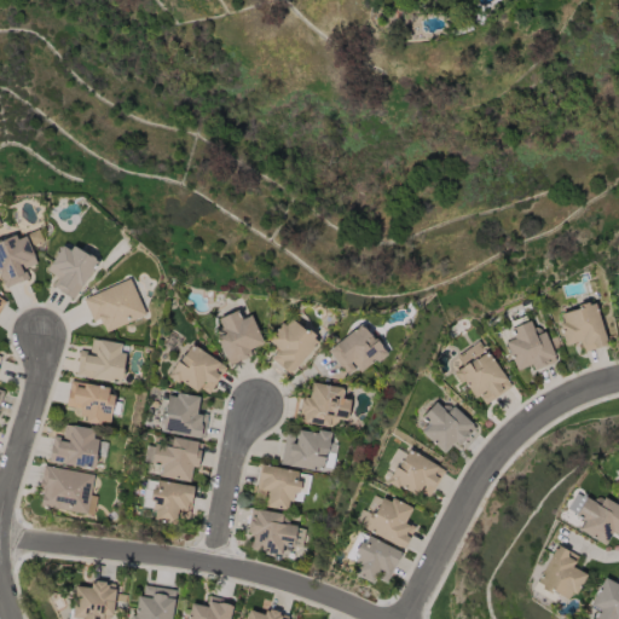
[(0,277),(0,241),(13,235),(16,241),(24,237),(36,264),(24,270),(28,278),(5,289),(0,277)]
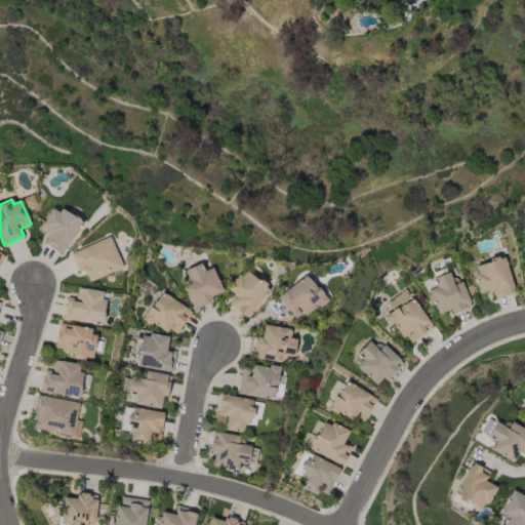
[(39,230),(52,208),(58,212),(61,208),(72,215),(73,214),(80,218),(79,220),(82,221),(62,254),(49,246),(49,245),(44,242),(48,236),(39,230)]
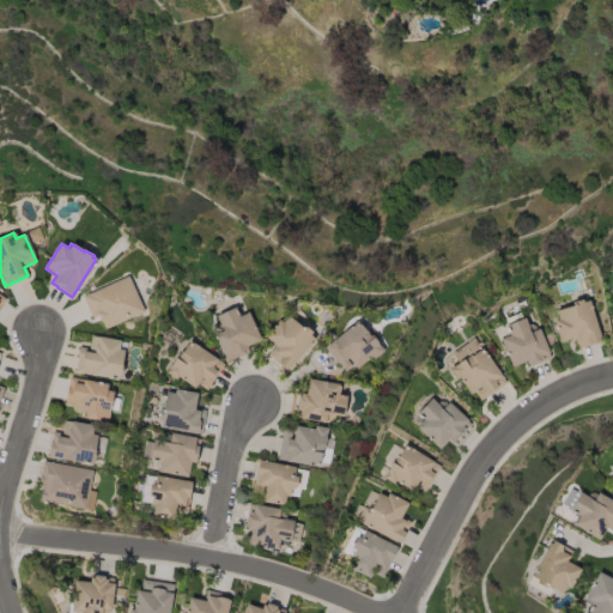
[(80,296),(128,275),(144,311),(104,329),(102,322),(101,322),(97,316),(91,319),(80,296)]
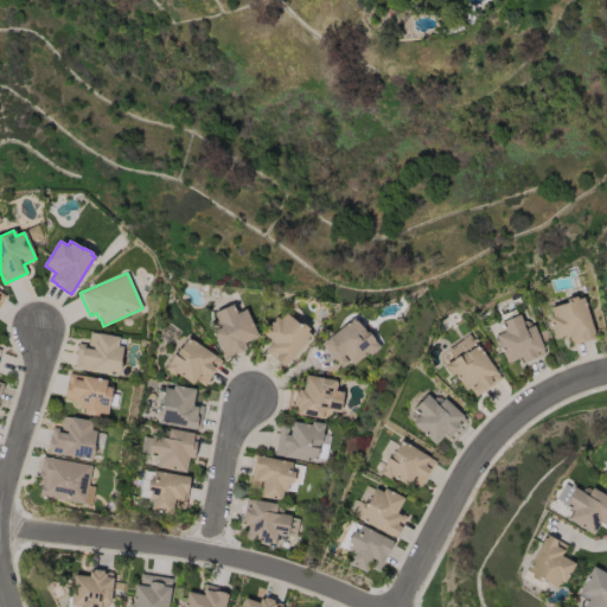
[(547,318),(551,317),(549,308),(567,302),(566,299),(575,296),(576,300),(582,298),(595,339),(572,345),(568,333),(554,338),(547,318)]
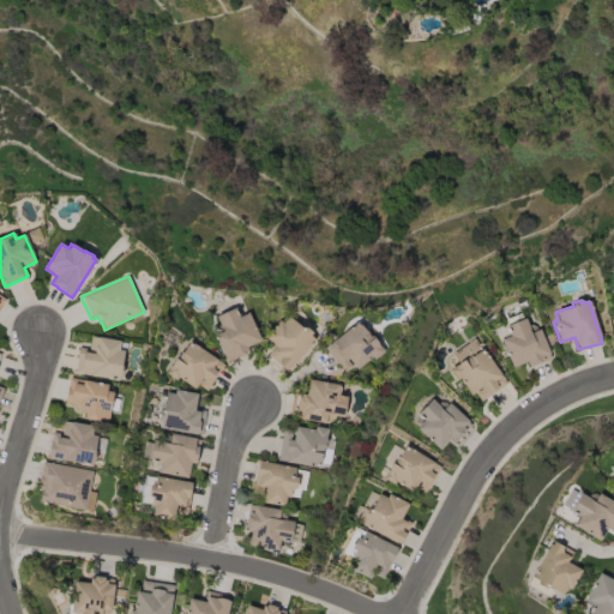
[(226,362),(214,335),(216,325),(218,324),(215,315),(233,307),(238,318),(247,314),(259,341),(245,347),(247,353),(226,362)]
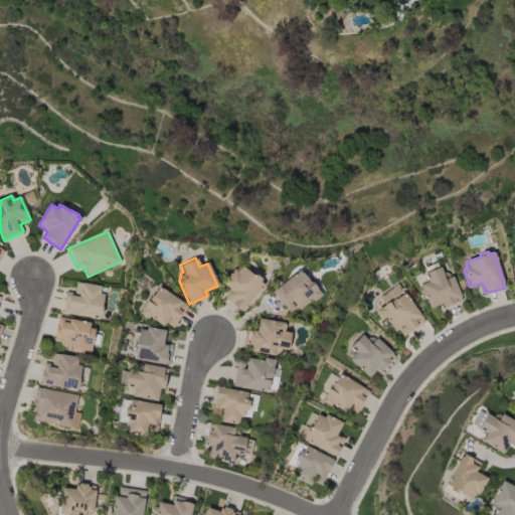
[(419,285),(418,286),(414,276),(423,272),(421,269),(437,262),(439,268),(440,267),(443,274),(445,272),(450,274),(451,277),(452,277),(463,301),(444,309),(441,303),(430,308),(419,285)]
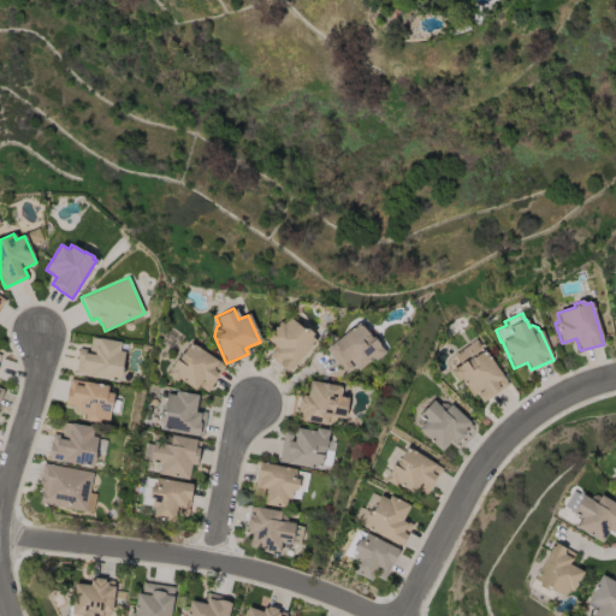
[(288,372),(270,356),(277,348),(265,338),(279,321),(283,325),(289,319),(302,330),(304,327),(313,335),(311,337),(315,341),(288,372)]
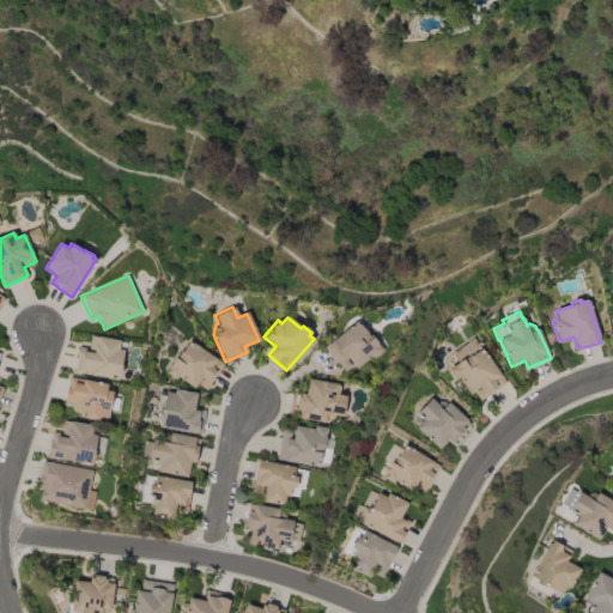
[(388,346),(372,359),(371,357),(356,369),(352,365),(343,372),(322,349),(357,320),(371,339),(372,338),(377,344),(382,340),(388,346)]
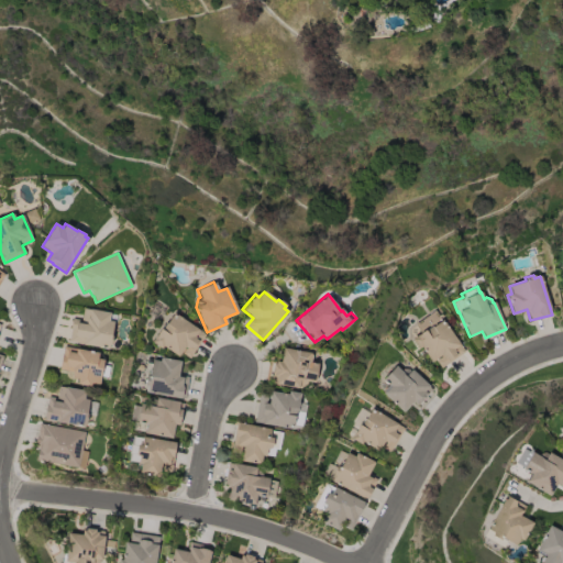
[(113,322),(108,349),(67,341),(72,318),(81,320),(84,308),(89,310),(90,309),(109,312),(109,313),(117,316),(114,323),(113,322)]
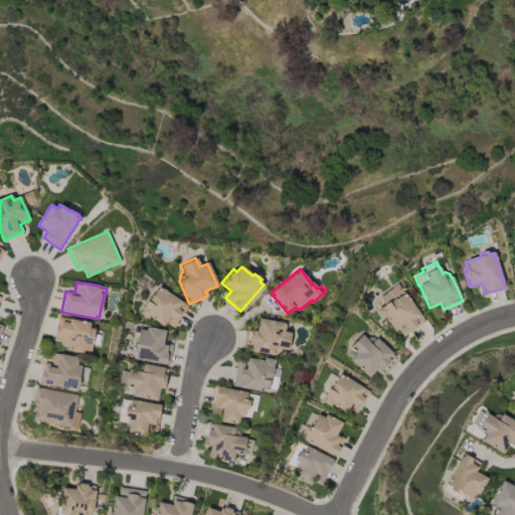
[(403,336),(399,330),(404,327),(403,325),(394,331),(384,317),(381,320),(375,311),(384,305),(378,297),(397,284),(403,293),(404,292),(424,321),(403,336)]
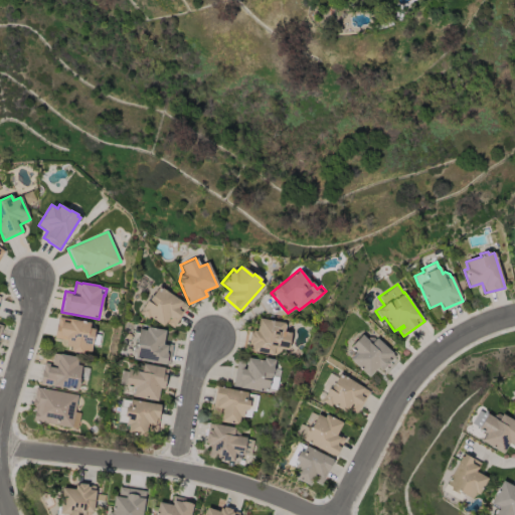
[(137,313),(157,285),(188,307),(172,328),(166,324),(170,318),(169,317),(162,326),(149,317),(147,320),(137,313)]
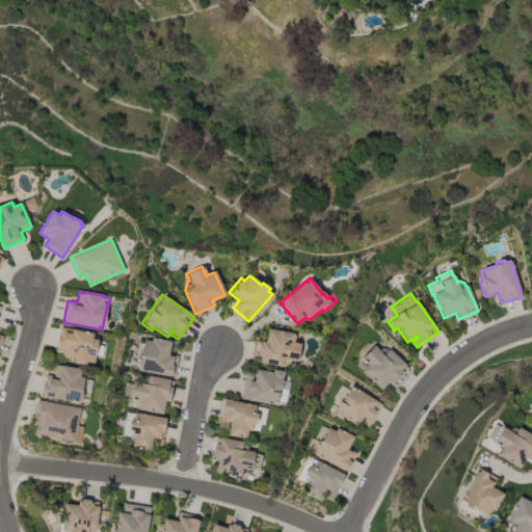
[(85,365),(73,363),(74,357),(67,356),(68,351),(55,349),(59,326),(92,334),(91,339),(98,340),(97,345),(102,346),(101,356),(95,355),(94,364),(85,363),(85,365)]
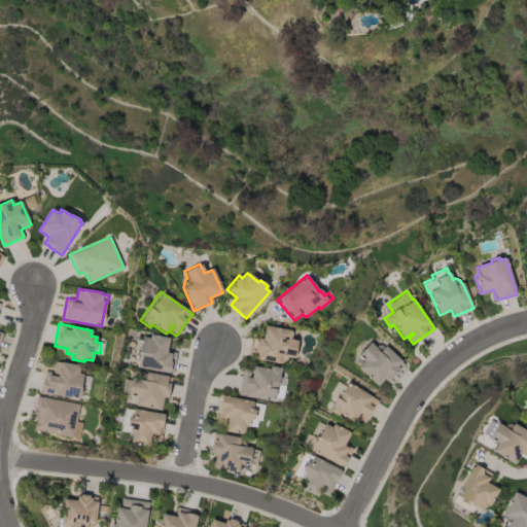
[(266,325),(291,331),(290,340),(297,341),(293,357),(286,356),(284,362),(279,361),(279,363),(257,359),(258,353),(255,352),(255,350),(253,349),(255,340),(257,341),(257,338),(262,339),(266,325)]
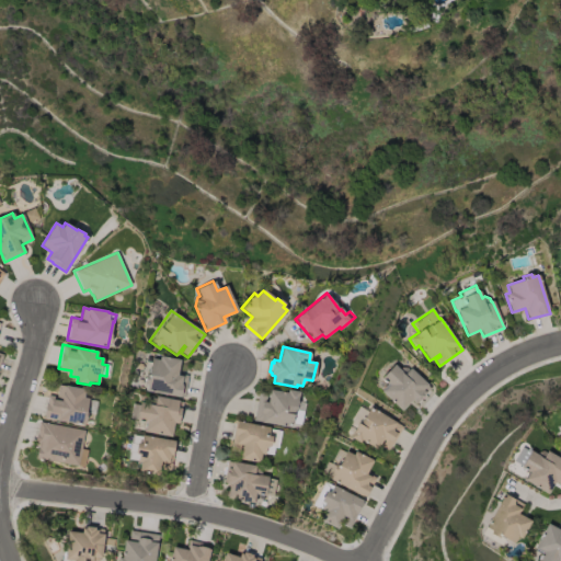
[(183,398),(145,391),(146,385),(142,385),(145,374),(148,375),(151,358),(159,361),(160,356),(179,359),(176,374),(187,376),(183,398)]
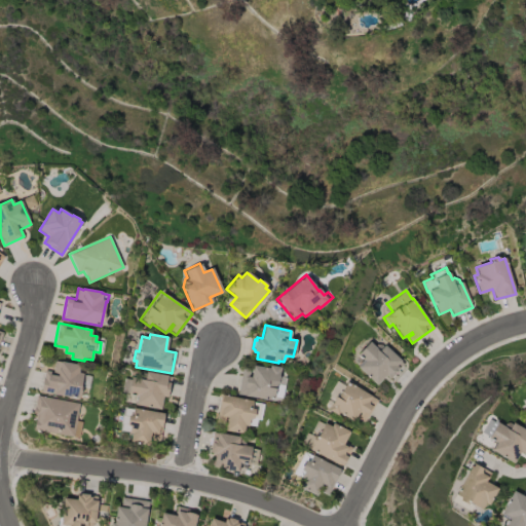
[(375,384),(357,368),(364,361),(358,354),(369,342),(374,346),(376,344),(383,345),(401,361),(400,362),(402,364),(388,379),(384,375),(375,384)]
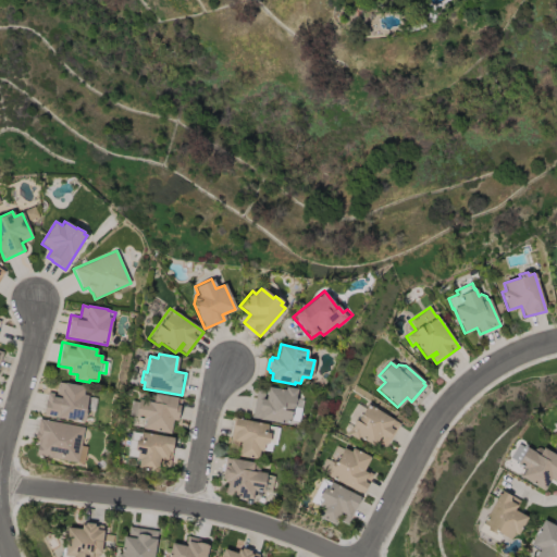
[(47,393),(56,395),(58,383),(84,387),(83,394),(87,395),(83,422),(44,415),(47,393)]
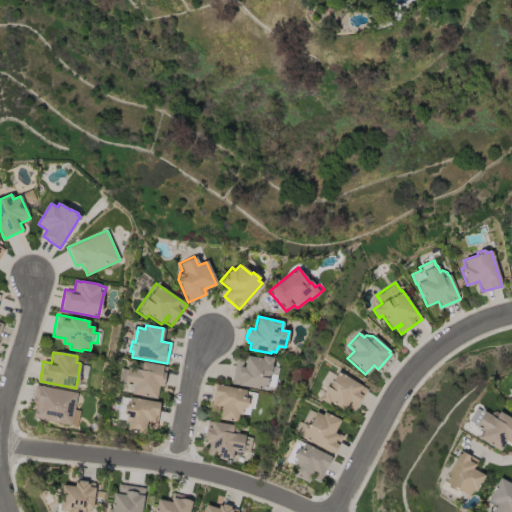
[(236,357),(245,359),(245,355),(262,358),(262,355),(273,358),(271,366),(278,367),(274,387),(266,386),(265,390),(231,384),(236,357)]
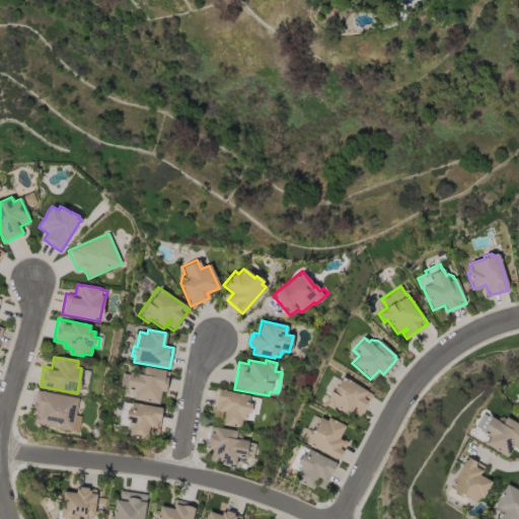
[(169,371),(165,392),(160,392),(158,404),(132,399),(133,397),(122,395),(124,388),(120,387),(122,373),(128,375),(129,372),(141,375),(143,366),(169,371)]
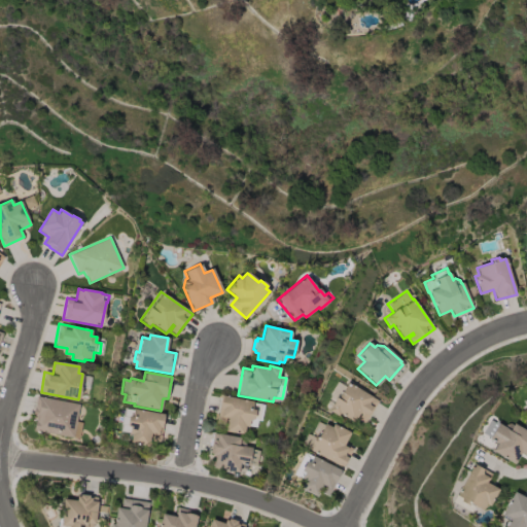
[(328,411),(334,401),(328,398),(331,394),(329,393),(337,382),(344,387),(347,382),(378,401),(363,424),(356,420),(359,415),(359,414),(353,423),(339,414),(337,416),(328,411)]
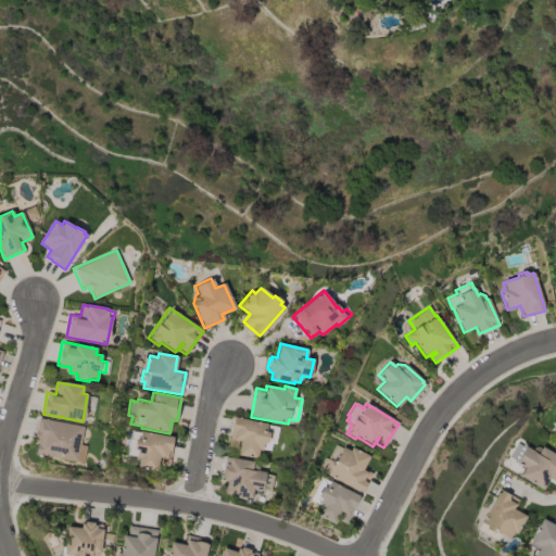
[(76,462),(35,454),(38,440),(34,440),(38,418),(84,427),(80,445),(86,446),(84,462),(77,460),(76,462)]
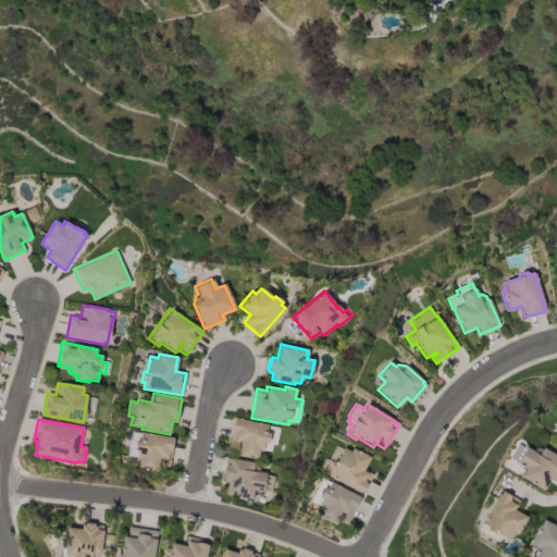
[(258,460),(237,456),(240,442),(237,441),(236,448),(229,447),(232,432),(233,432),(235,419),(267,424),(267,425),(279,428),(275,445),(272,445),(271,453),(262,450),(262,452),(260,452),(258,460)]
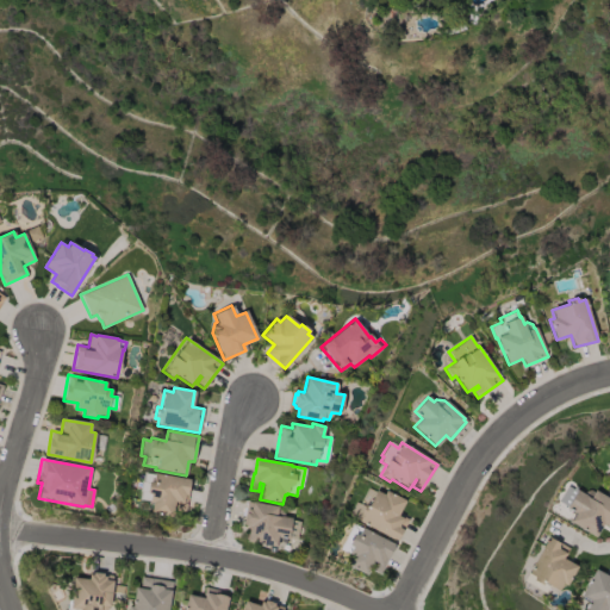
[(150,512),(153,503),(148,502),(149,500),(138,499),(139,492),(138,492),(141,481),(142,481),(143,473),(153,474),(154,473),(190,480),(184,510),(172,508),(170,516),(150,512)]
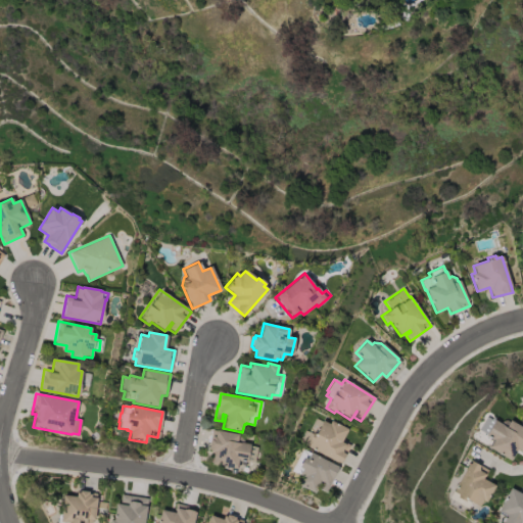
[(308,447),(308,446),(299,441),(305,430),(308,432),(316,419),(321,422),(322,421),(329,424),(330,421),(346,430),(340,441),(349,446),(340,464),(308,447)]
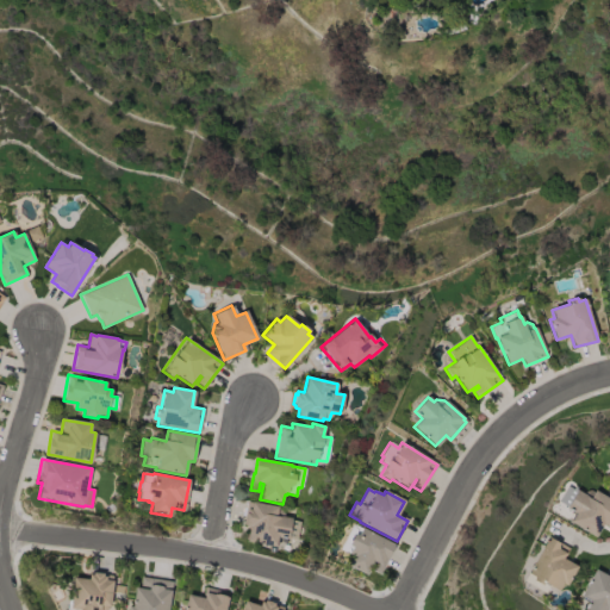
[(566,506),(577,490),(584,493),(585,491),(592,490),(609,499),(609,523),(608,528),(603,526),(596,539),(567,522),(573,511),(566,506)]
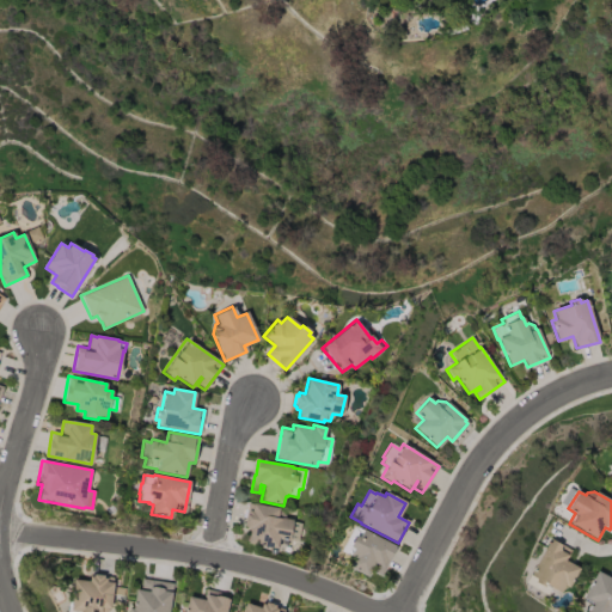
[(288,542),(279,539),(276,550),(248,544),(250,528),(244,527),(249,502),(279,508),(279,510),(281,510),(285,515),(283,519),(292,521),(292,522),(300,524),(298,540),(288,539),(288,542)]
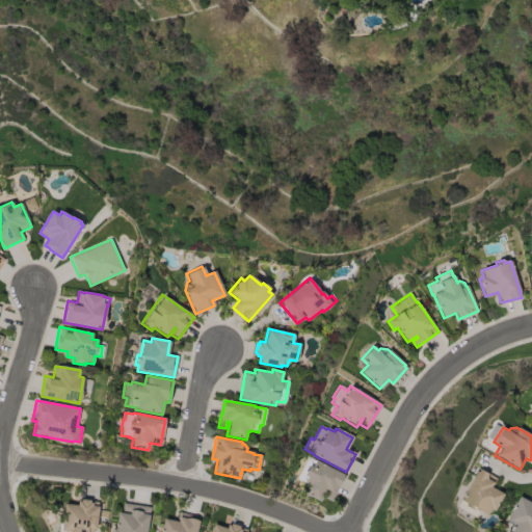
[(330,501),(324,497),(327,490),(325,489),(319,501),(302,493),(306,485),(303,483),(303,482),(296,479),(308,457),(344,475),(330,501)]
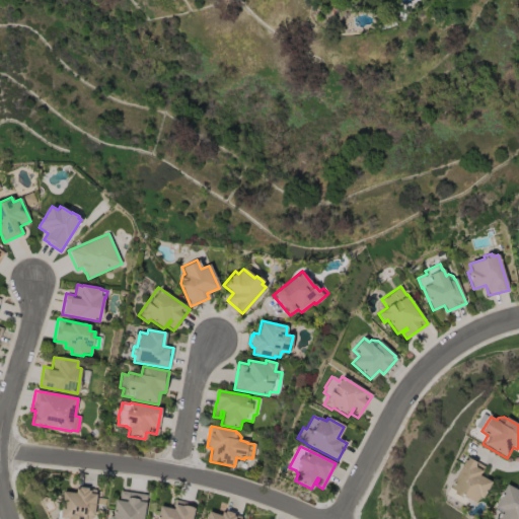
[(448,489),(463,460),(465,461),(467,458),(471,460),(472,460),(484,466),(478,475),(491,483),(482,498),(478,496),(474,504),(461,496),(460,499),(451,494),(452,491),(448,489)]
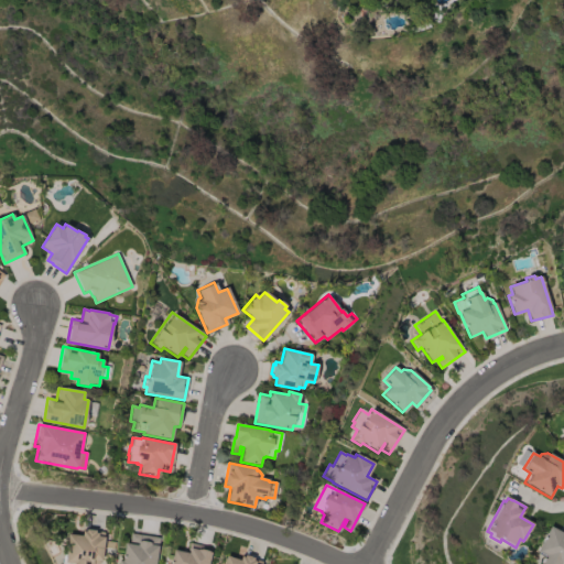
[(534,552),(550,525),(562,533),(563,528),(563,563),(539,563),(538,563),(542,556),(534,552)]
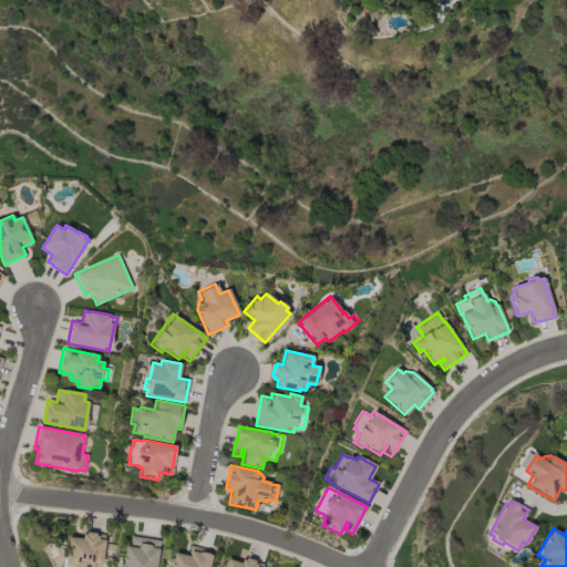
[(82,539),(83,534),(86,535),(86,532),(95,533),(94,534),(104,536),(101,563),(100,563),(99,566),(61,566),(63,558),(65,558),(68,537),(82,539)]
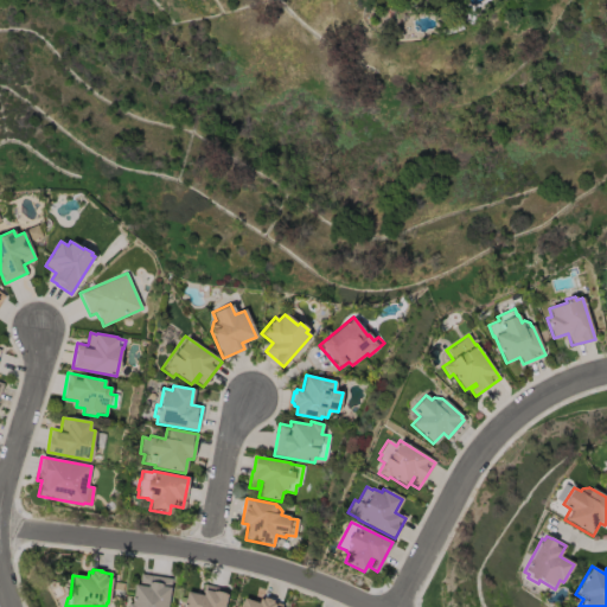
[(171,579),(166,606),(126,606),(127,604),(132,605),(134,585),(139,586),(141,574),(171,579)]
